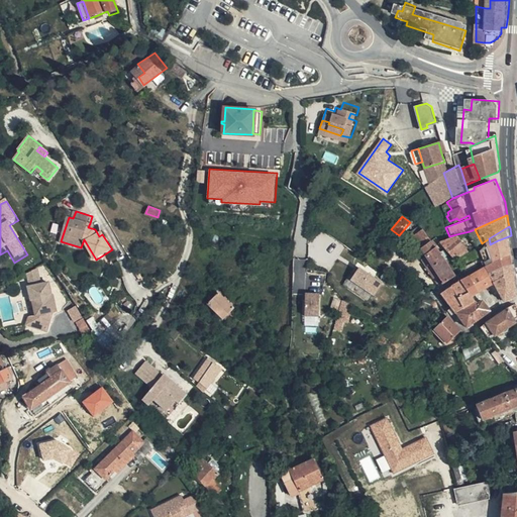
[(431,232),(426,227),(417,233),(428,250),(432,256),(445,277),(456,268),(448,254),(451,252),(444,241),(439,244),(431,232)]
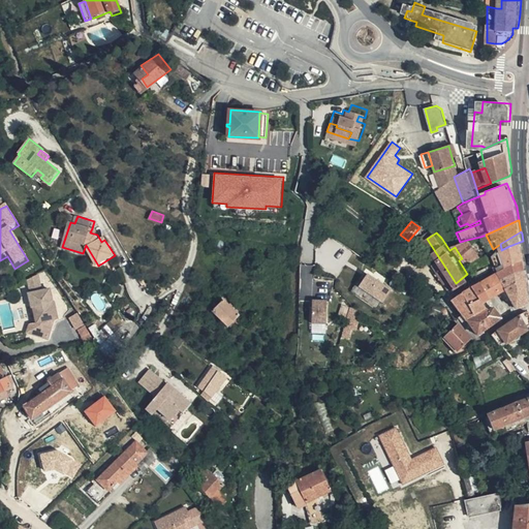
[(458,242),(460,242),(456,232),(441,238),(448,246),(454,244),(458,242)]
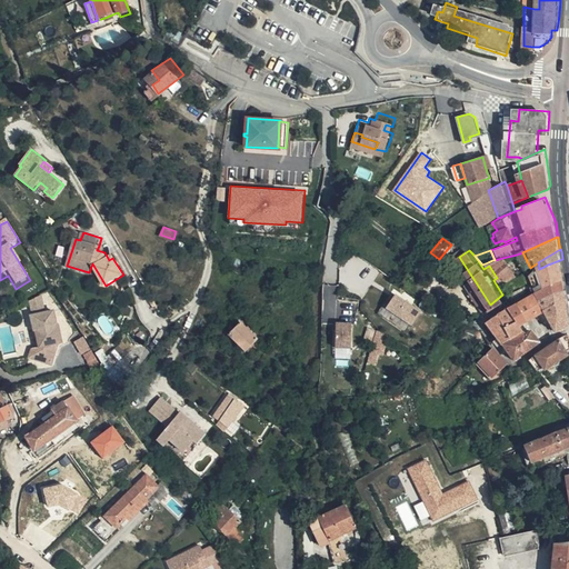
[(503,279),(513,275),(502,258),(495,260),(492,260),(488,262),(503,279)]
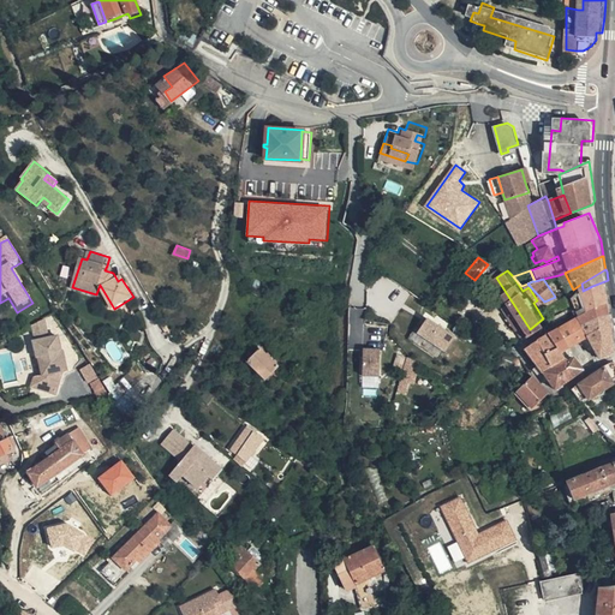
[(610,293),(608,280),(592,286),(583,291),(577,297),(579,309),(586,305),(586,306),(610,297),(610,293)]
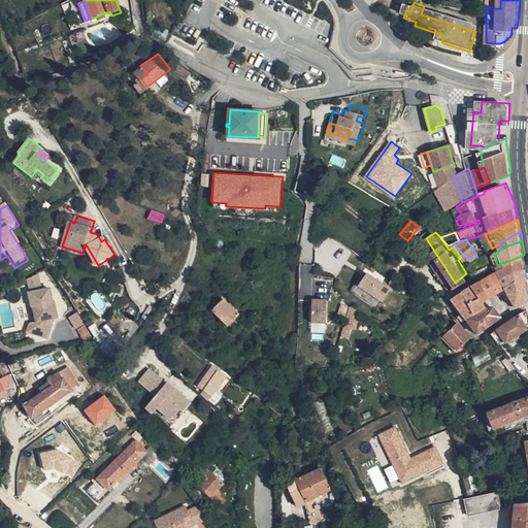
[(92,255),(86,244),(83,253),(92,255)]
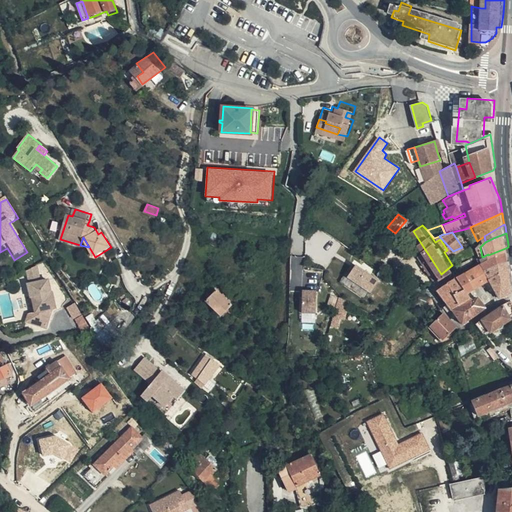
[(510,258),(508,247),(488,255),(489,257),(482,260),(487,268),(510,258)]
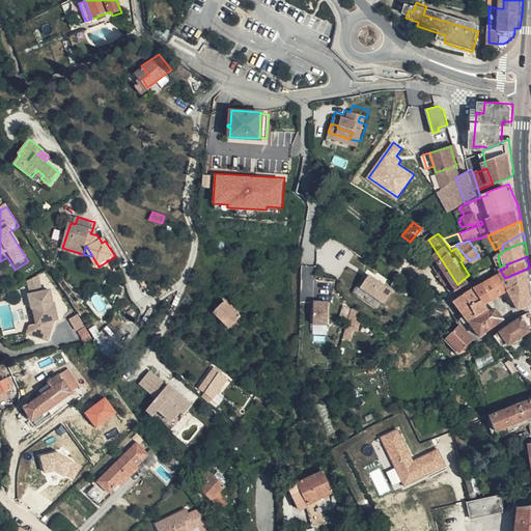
[(457,284),(444,263),(441,266),(455,286),(457,284)]
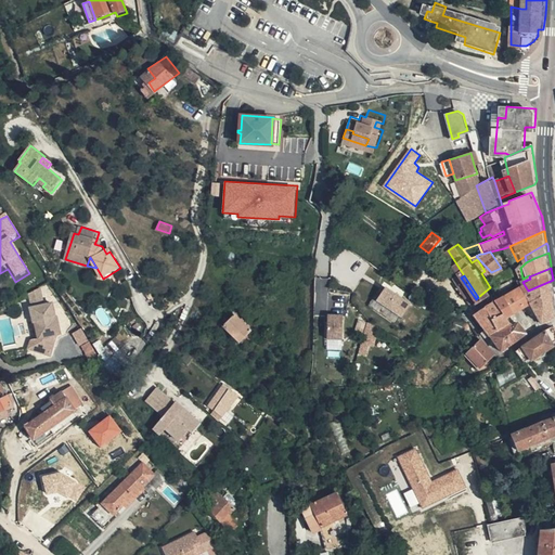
[(533,301),(554,291),(553,286),(553,280),(528,291),(533,300),(533,301)]
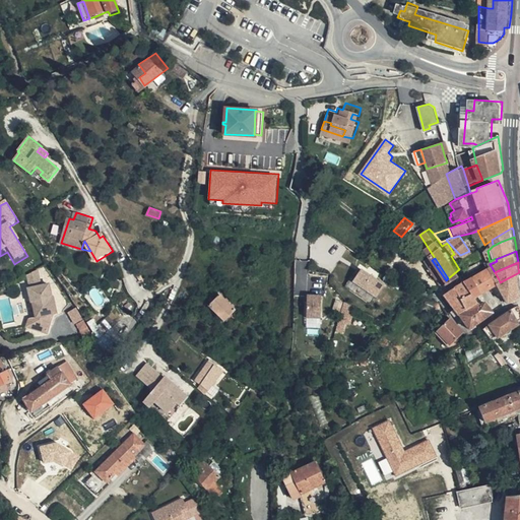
[(490,264),(474,272),(484,290),(495,284),(500,281),(495,272),(490,264)]
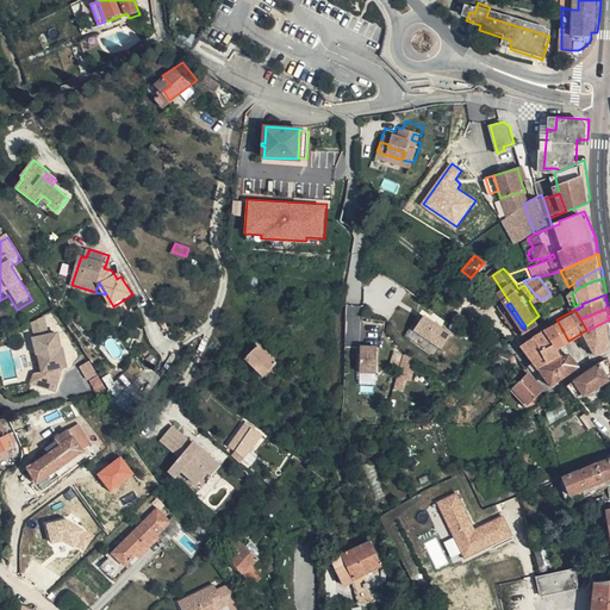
[(35,330),(49,324),(44,315),(31,321),(35,330)]
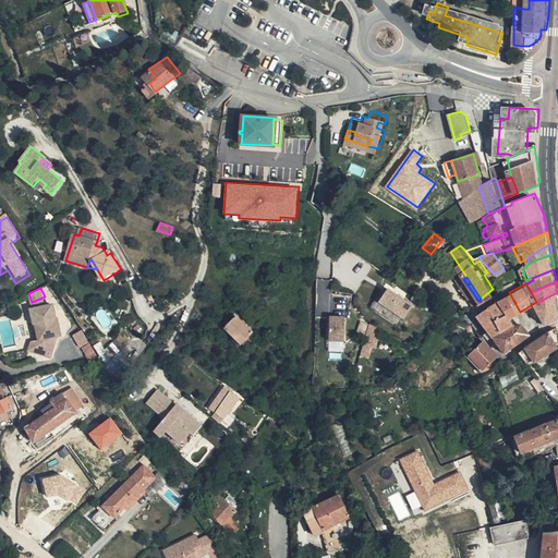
[(389,288),(379,302),(404,318),(413,305),(389,288)]
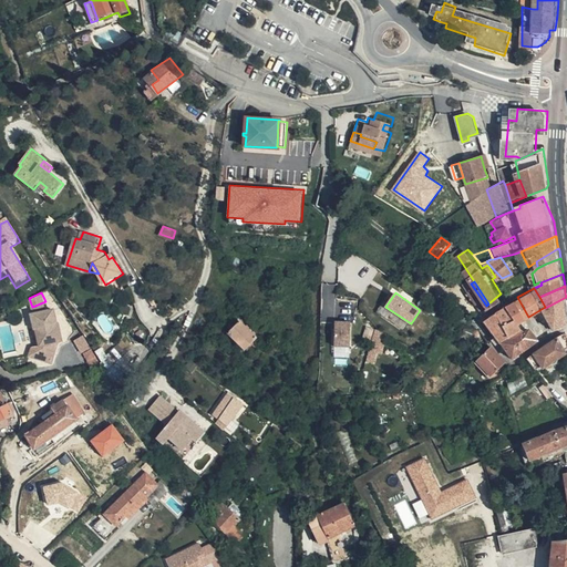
[(512,298),(508,300),(514,311),(519,322),(527,318),(528,317),(517,297),(512,298)]
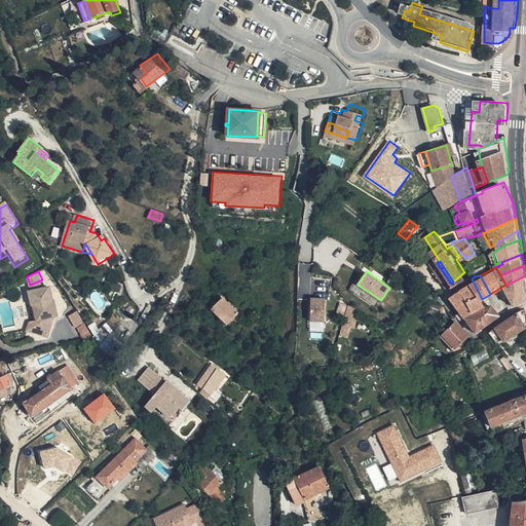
[(525,298),(525,280),(525,275),(505,286),(510,293),(511,294),(516,303),(518,302),(525,298)]
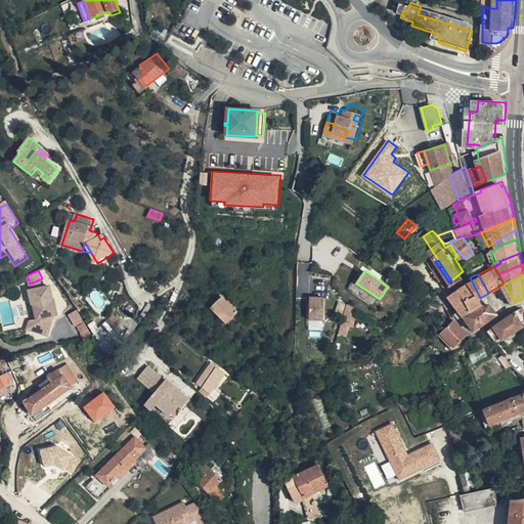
[(461,282),(467,294),(475,288),(470,277),(461,282)]
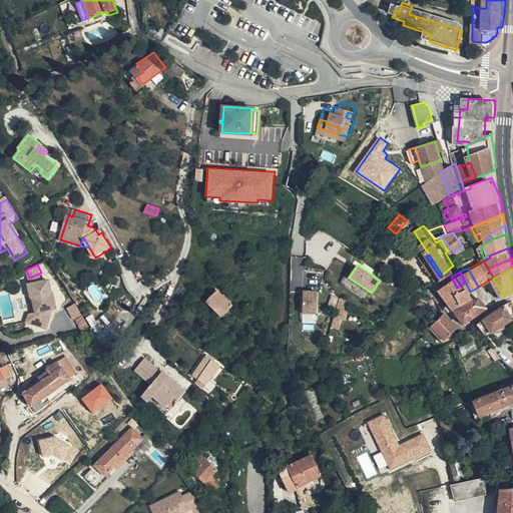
[(440,286),(447,295),(457,288),(451,277),(448,278),(448,279),(440,286)]
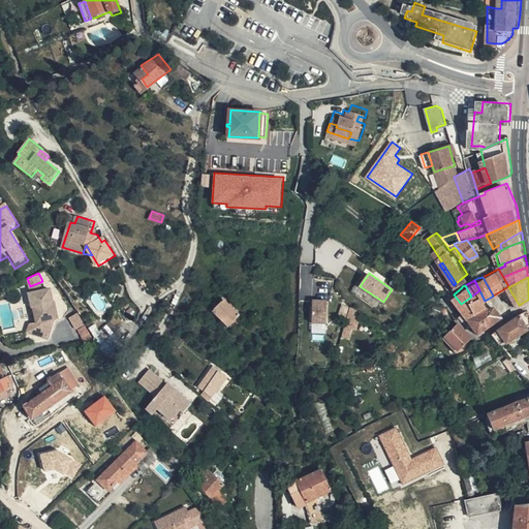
[(508,298),(514,296),(512,294),(508,287),(508,286),(503,289),(508,298)]
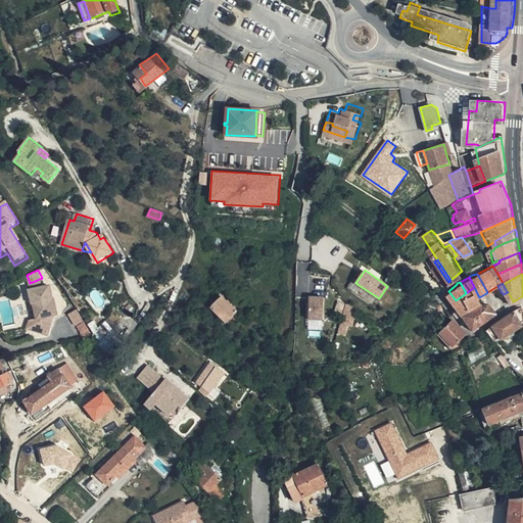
[(473,307),(483,302),(479,297),(474,287),(466,293),(456,300),(461,307),(464,313),(466,312),(471,308),(473,307)]
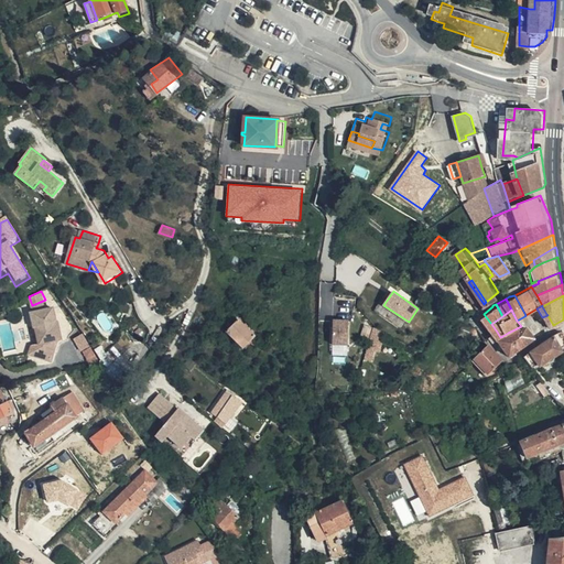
[(41,347),(36,359),(52,364),(57,343),(61,343),(60,336),(56,336),(55,332),(58,331),(57,324),(55,324),(53,311),(33,314),(34,323),(32,323),(33,331),(35,331),(39,347),(41,347)]
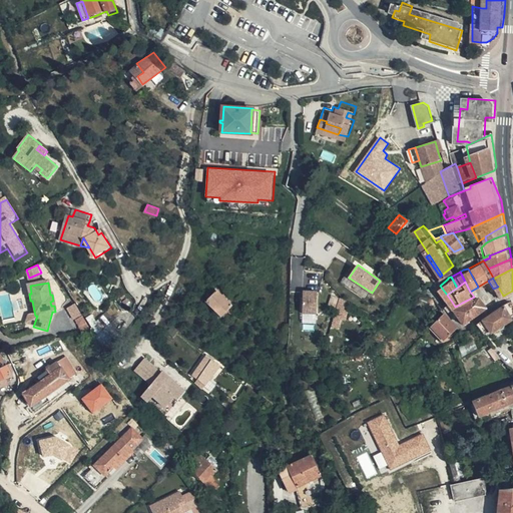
[(217,290),(207,301),(223,316),(233,305),(217,290)]
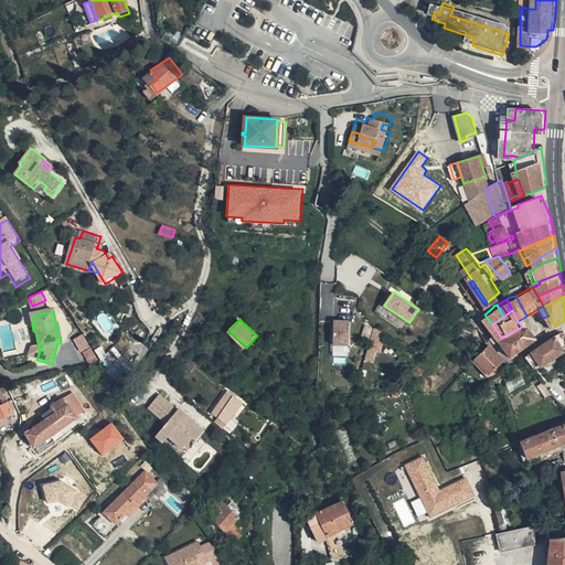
[(336,320),(334,343),(349,344),(350,321),(336,320)]
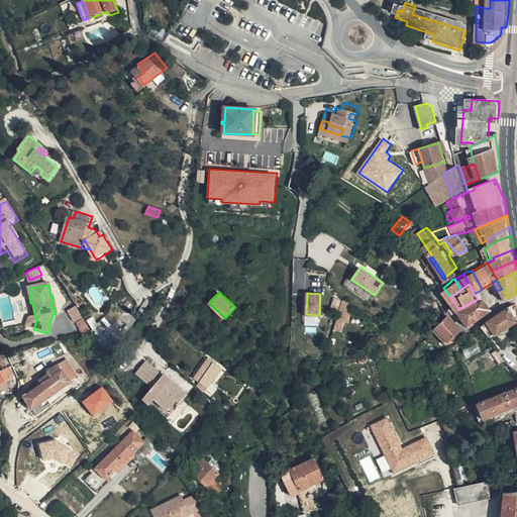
[(352,299),(345,296),(343,304),(342,306),(350,308),(352,299)]
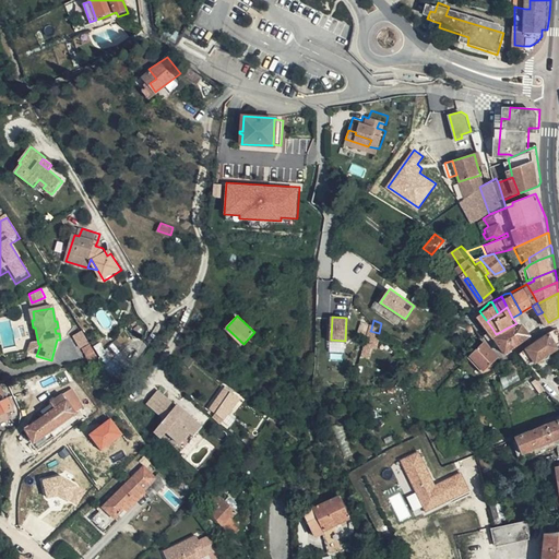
[(518,343),(533,332),(525,322),(519,326),(516,323),(506,329),(518,343)]
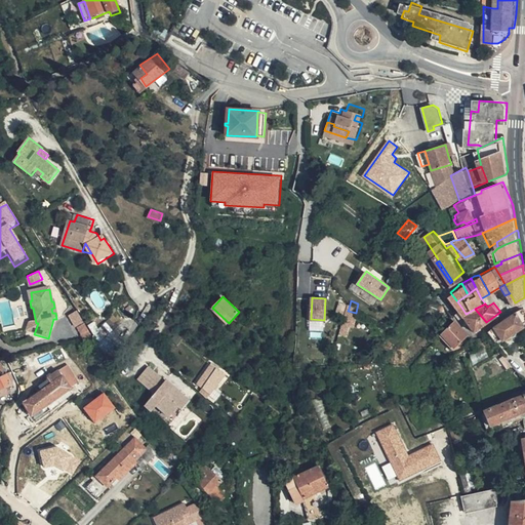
[(495,325),(491,328),(500,340),(506,336),(508,338),(524,323),(524,307),(517,310),(518,312),(498,325),(497,323),(495,325)]
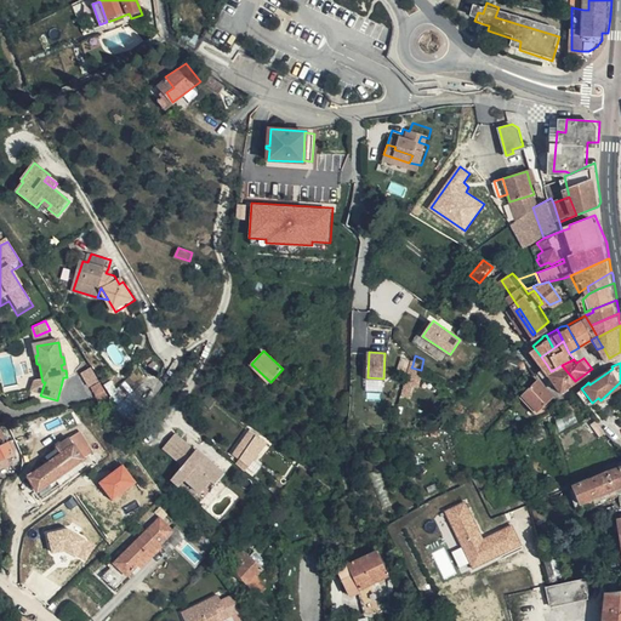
[(13,364),(1,366),(4,382),(16,380),(13,364)]
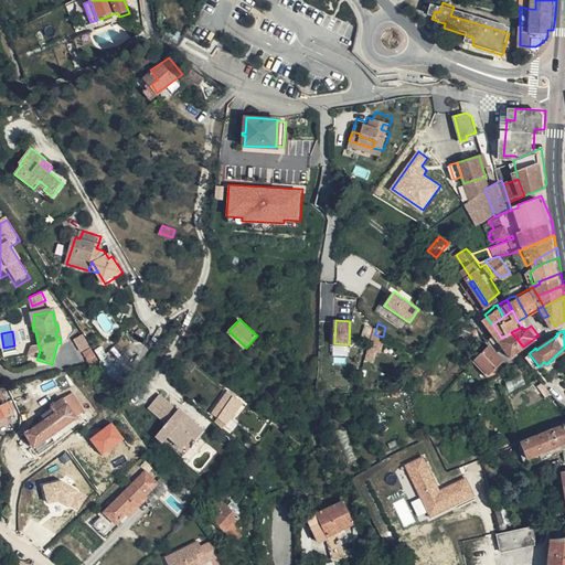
[(501,343),(504,341),(503,337),(501,338),(498,332),(494,334),(501,343)]
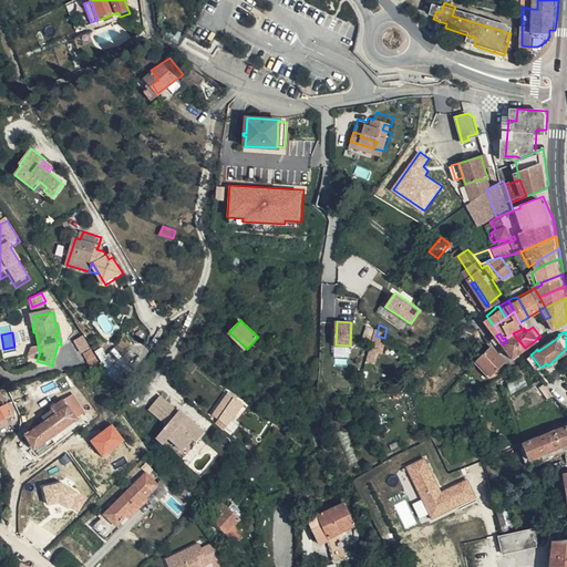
[(516,354),(525,348),(513,333),(511,334),(505,338),(506,342),(516,354)]
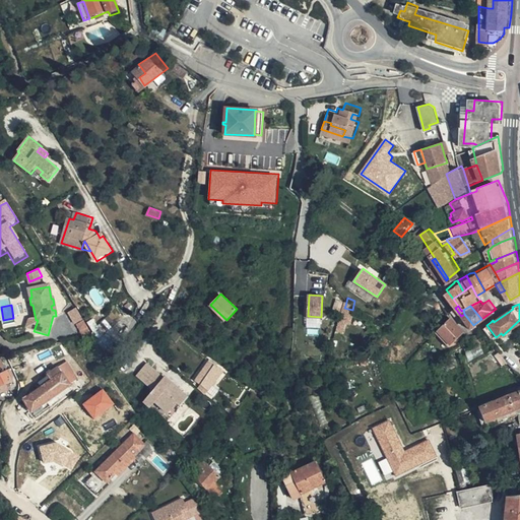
[(352,310),(344,308),(339,327),(346,329),(352,310)]
